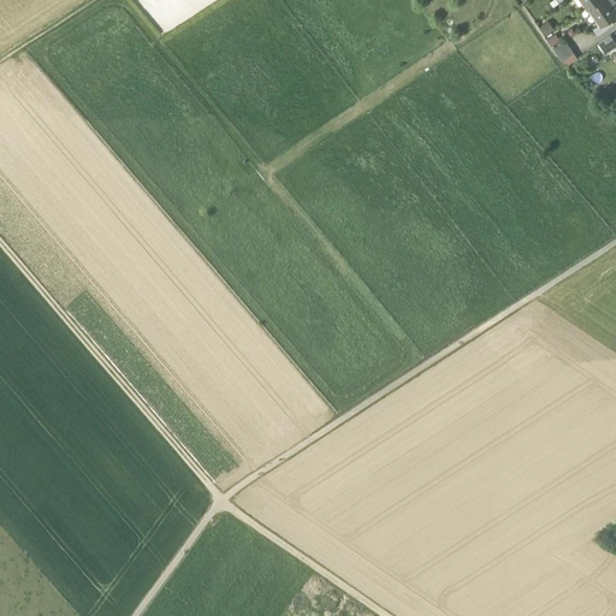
[(615,0),(597,0),(591,5),(603,22),(603,23),(610,18),(615,13),(615,0)]
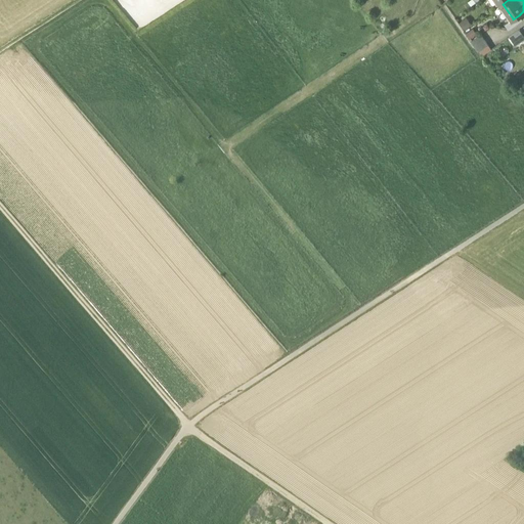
[(513,18),(505,25),(508,30),(522,20),(519,15),(513,19),(513,18)]
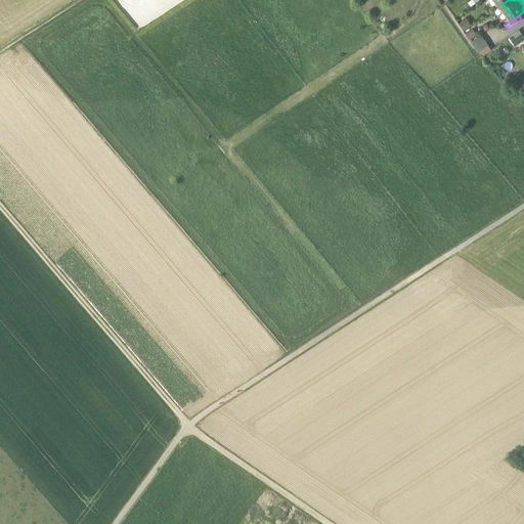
[(523,36),(519,30),(509,37),(515,46),(523,39),(523,36)]
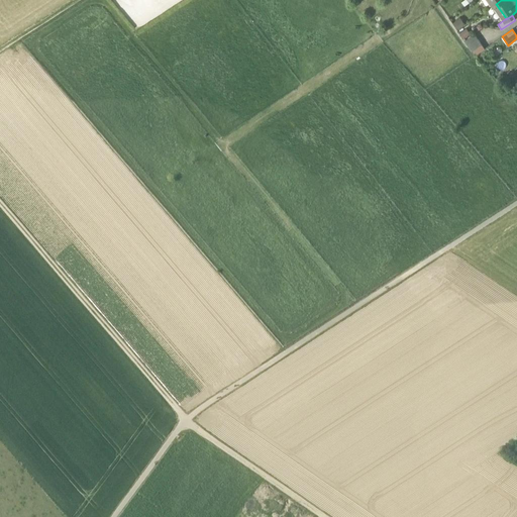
[(478,39),(475,34),(464,41),(468,45),(478,39)]
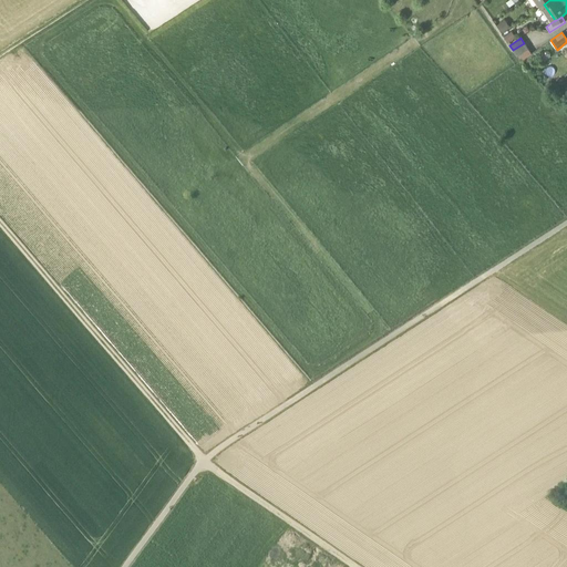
[(524,43),(513,50),(517,57),(518,55),(528,49),(524,43)]
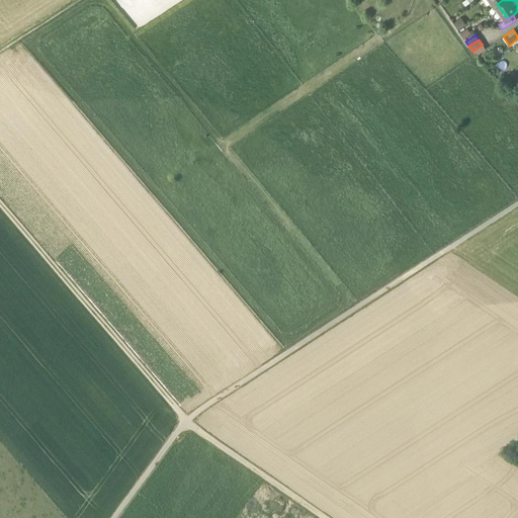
[(483,45),(473,51),(477,56),(486,49),(483,45)]
